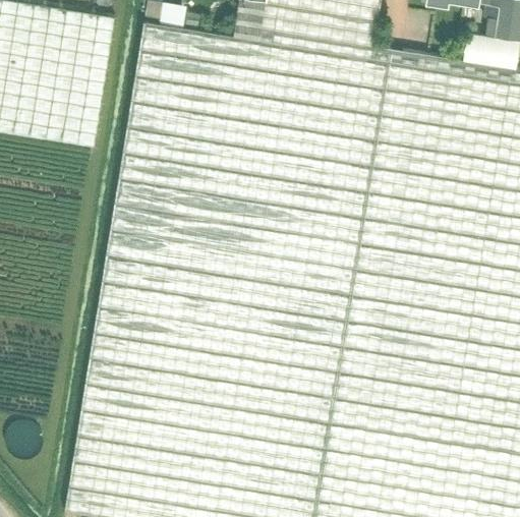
[(0,0),(0,131),(94,147),(115,17),(6,0),(0,0)]
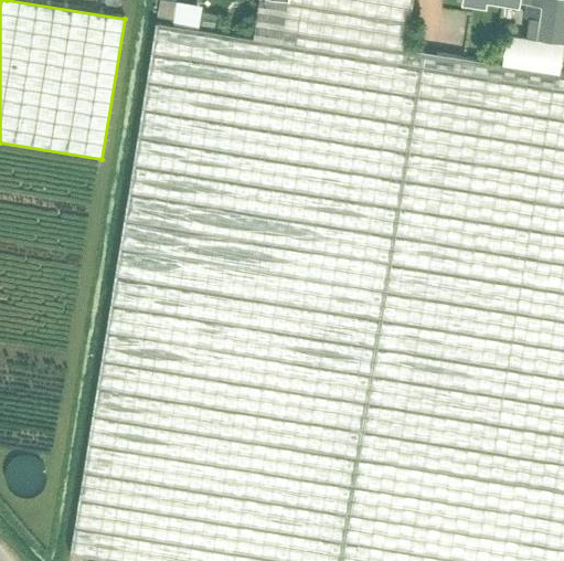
[(412,0),(286,0),(286,2),(272,0),(258,0),(252,41),(155,23),(70,554),(95,559),(95,560),(343,560),(426,55),(404,52),(412,0)]
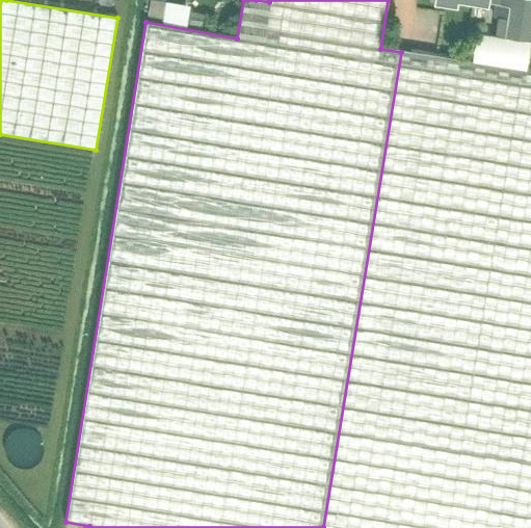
[(194,15),(196,3),(170,0),(158,0),(158,10),(194,15)]
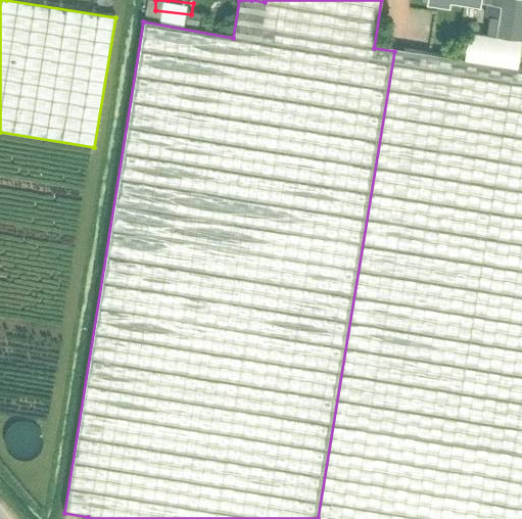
[(447,0),(451,0),(501,8),(495,37),(520,41),(521,33),(521,0),(426,0),(426,3),(447,6),(447,0)]
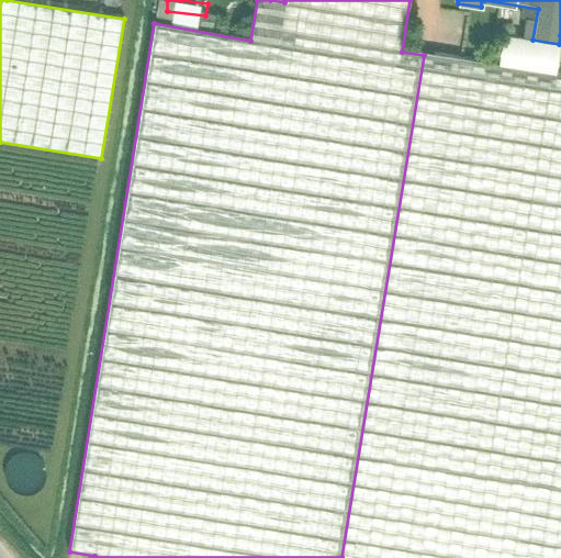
[(554,76),(559,44),(533,40),(504,35),(500,67),(554,76)]
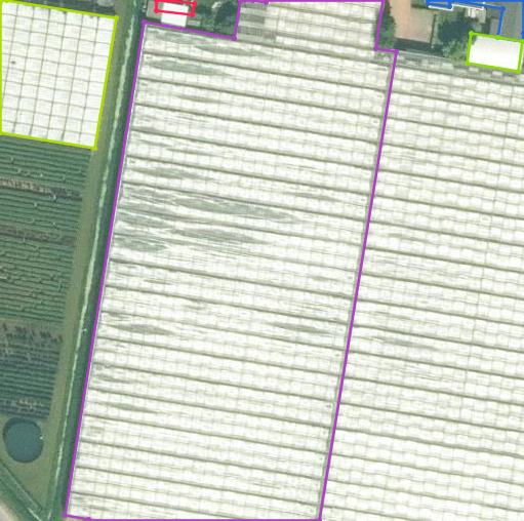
[(467,63),(466,63),(396,51),(319,520),(523,520),(523,71),(518,71),(467,63)]
